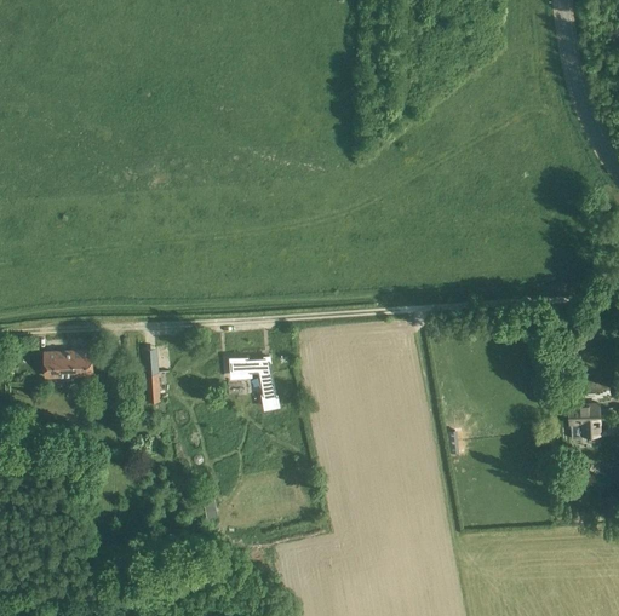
[(92,376),(91,352),(43,355),(46,379),(92,376)]
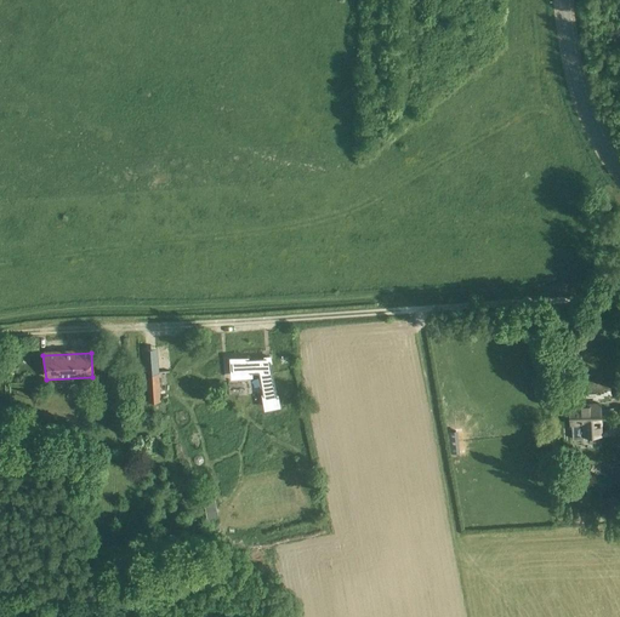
[(268,359),(229,363),(232,377),(257,376),(265,411),(278,409),(268,359)]
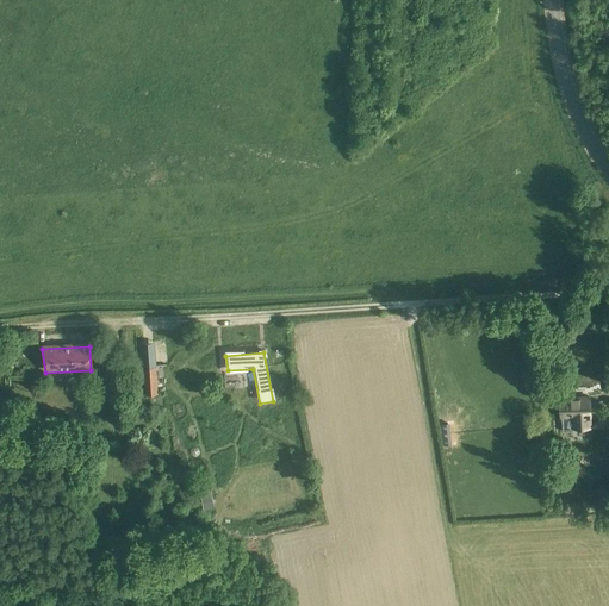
[(124,370),(107,372),(109,392),(125,391),(124,370)]
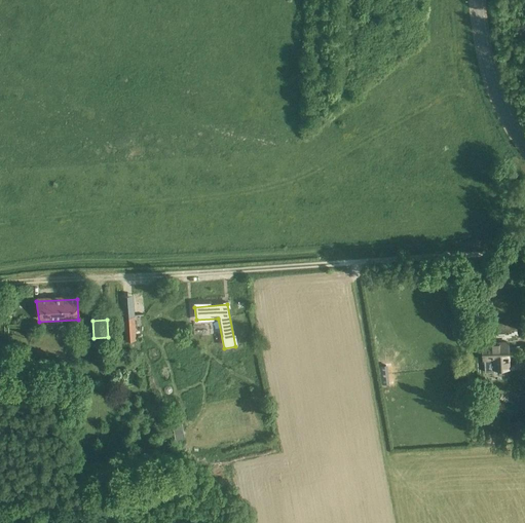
[(135,342),(134,320),(122,320),(124,343),(135,342)]
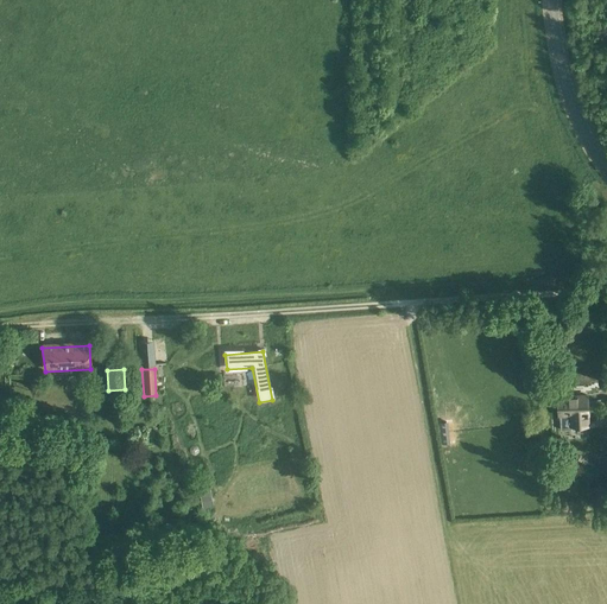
[(586,427),(586,398),(557,400),(557,419),(560,419),(560,433),(569,433),(569,428),(586,427)]
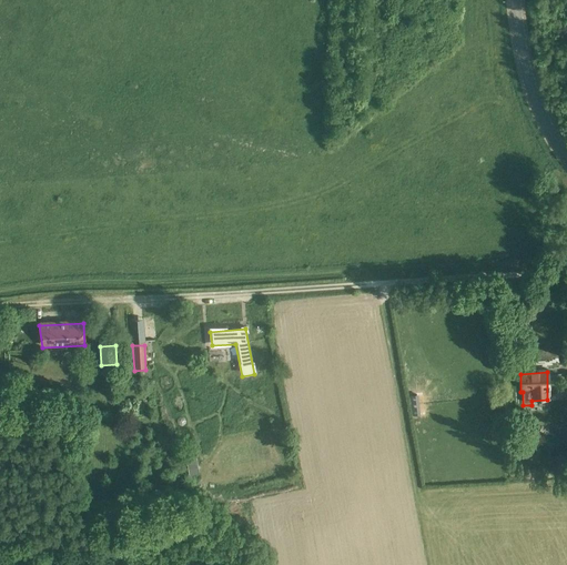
[(408,395),(412,415),(418,414),(415,394),(408,395)]
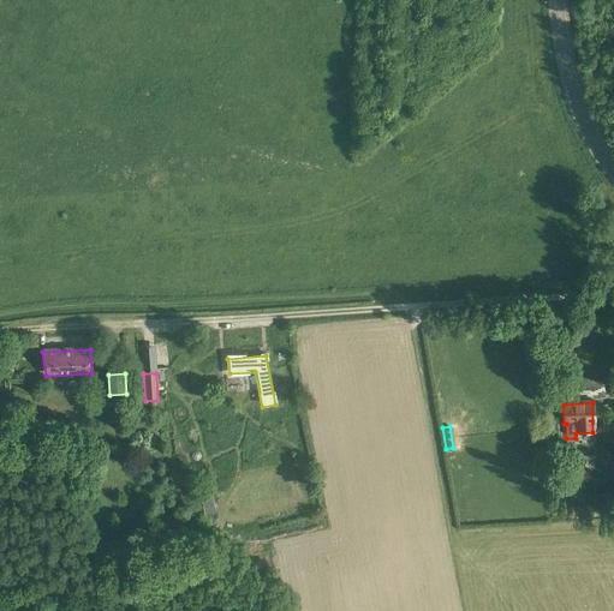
[(203,510),(213,508),(210,495),(201,497),(203,510)]
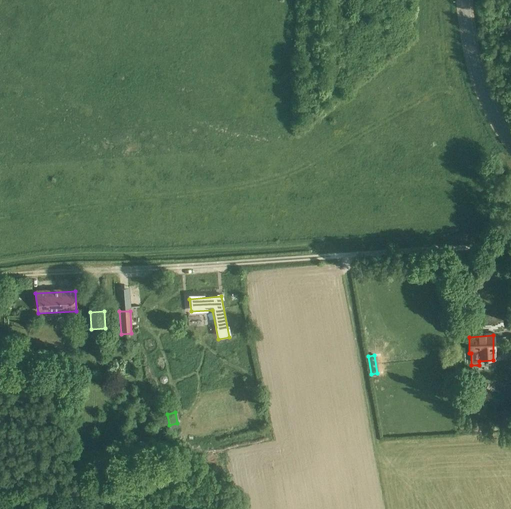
All buildings are outlined.
